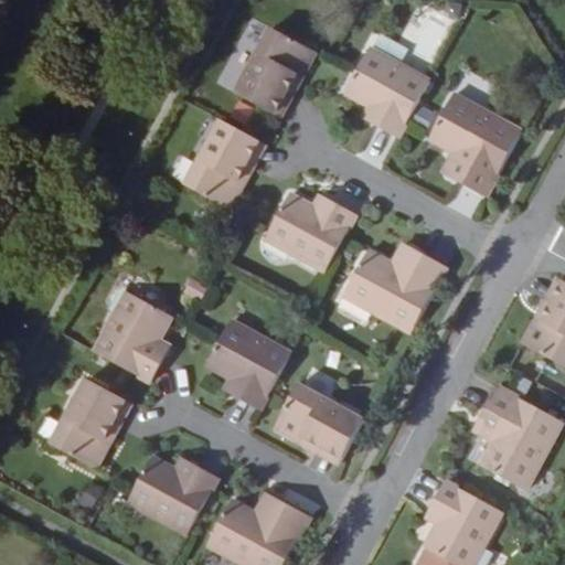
[(235,92),(268,110),(275,114),(296,74),(304,78),(317,54),(318,53),(270,28),(235,92)]
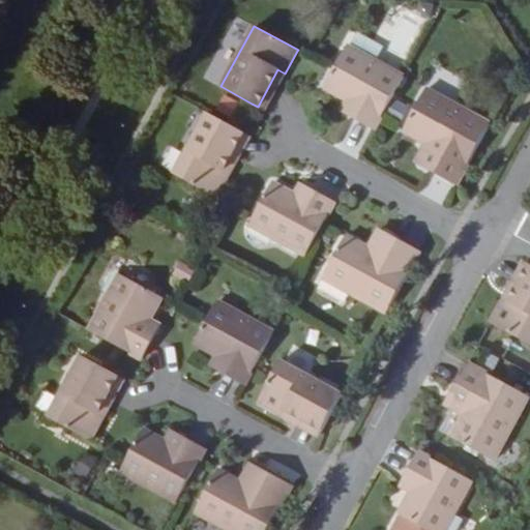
[(349,42),(374,58),(380,49),(354,34),(349,42)]
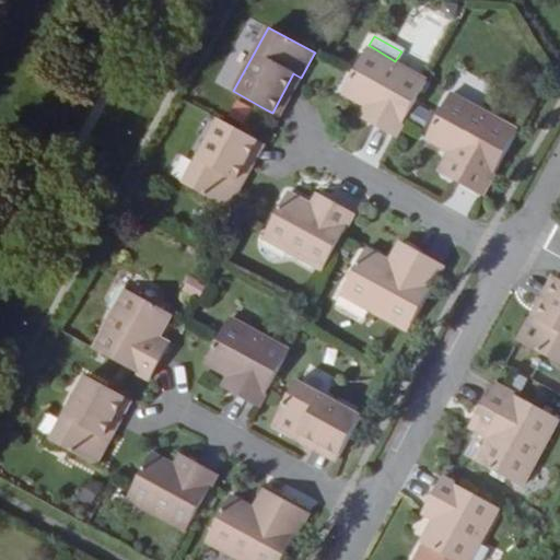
[(397,135),(403,125),(428,79),(368,47),(353,73),(343,92),(365,105),(376,111),(370,121),(397,135)]
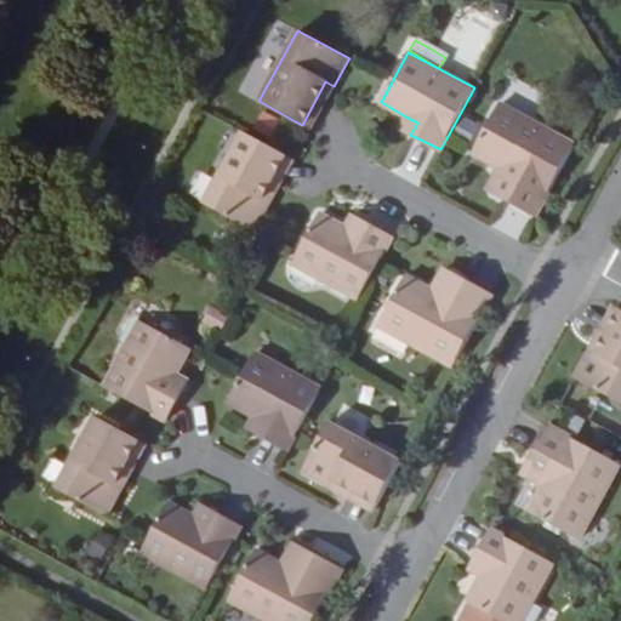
[(325,81),(302,125),(309,130),(334,86),(325,81)]
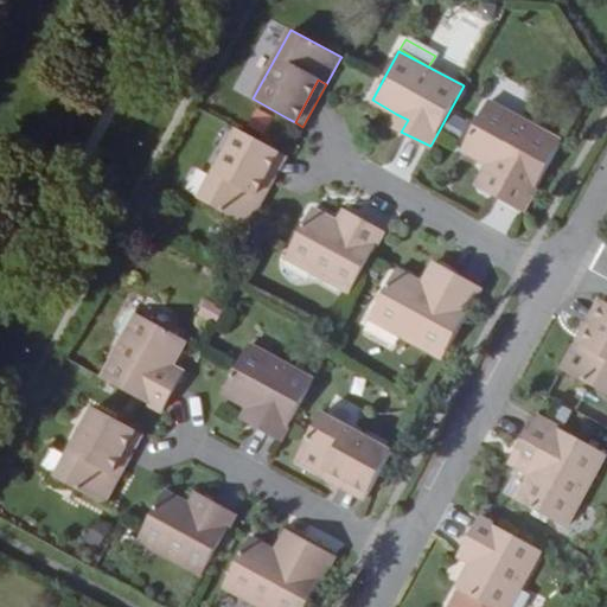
[(487,191),(525,211),(564,139),(492,100),(465,149),(487,163),(499,168),(487,191)]
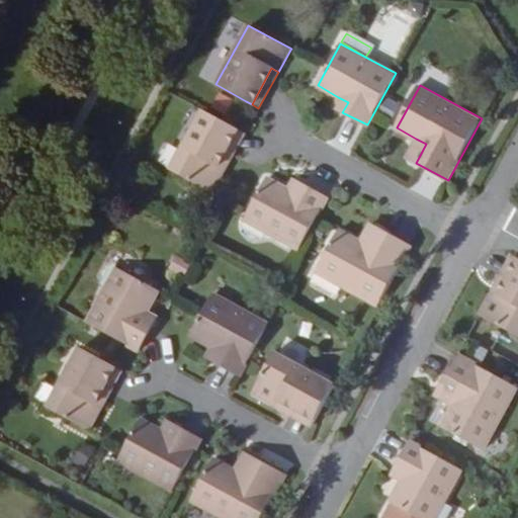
[(348,102),(338,97),(333,107),(342,112),(348,102)]
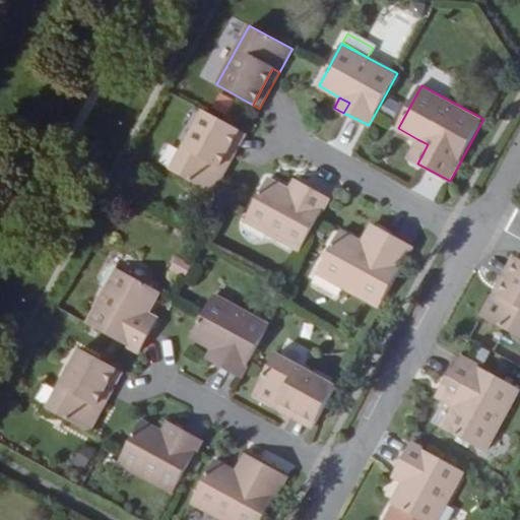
[(233,126),(203,110),(171,170),(212,193),(226,169),(219,165),(239,129),(233,126)]
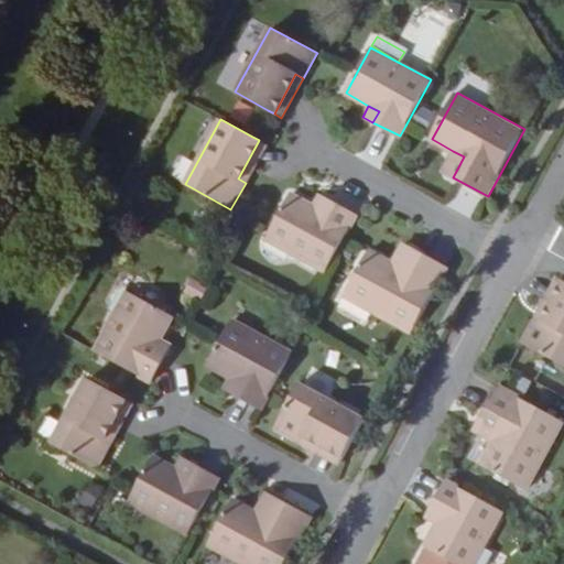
[(238,179),(246,183),(267,144),(259,140),(238,179)]
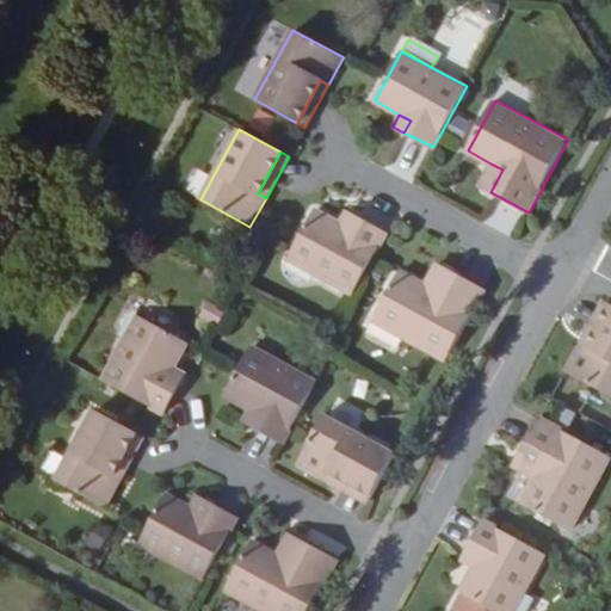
[(479,185),(491,192),(503,170),(491,164),(479,185)]
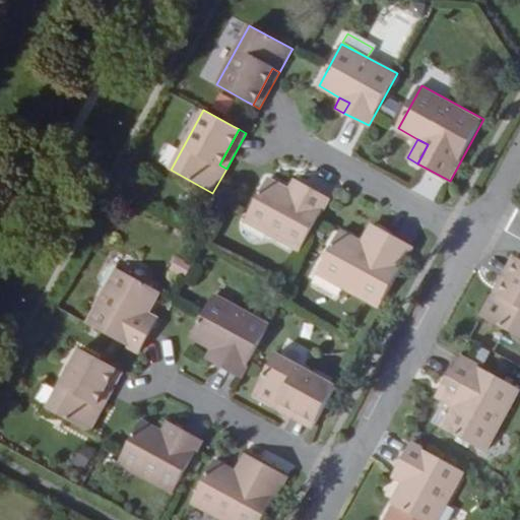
[(301,249),(318,219),(329,199),(305,186),(299,195),(288,190),(268,179),(249,213),(245,219),(301,249)]
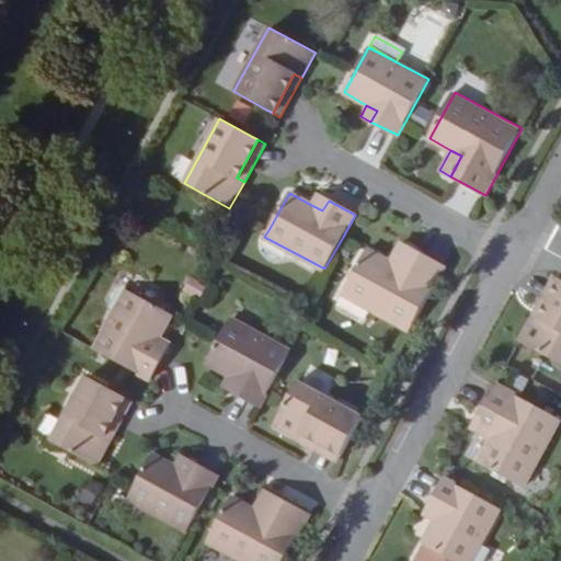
[(318,194),(311,205),(322,210),(329,201),(318,194)]
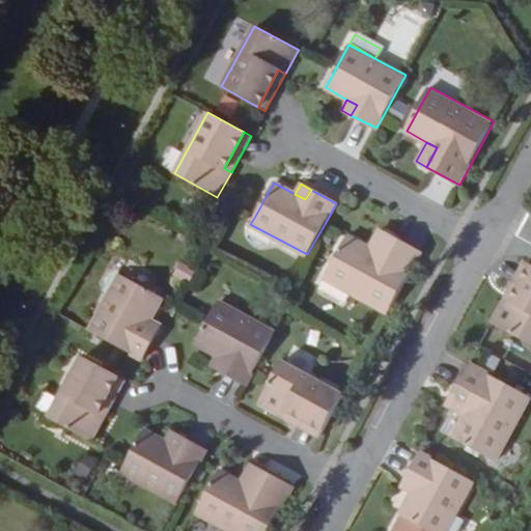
[(379,253),(389,234),(379,229),(368,248),(379,253)]
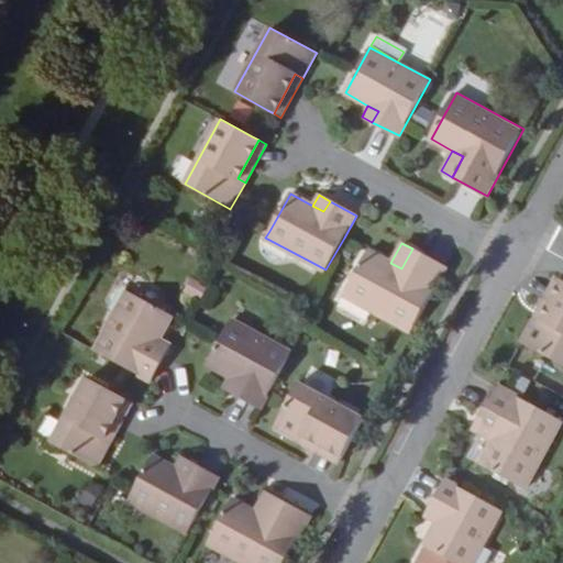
[(343,297),(411,333),(446,267),(412,249),(401,268),(390,263),(368,251),(343,297)]
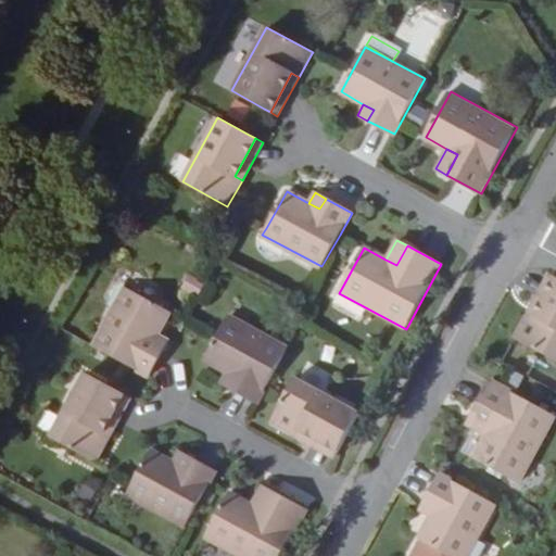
[(555,278),(550,275),(528,315),(535,319),(555,279),(555,278)]
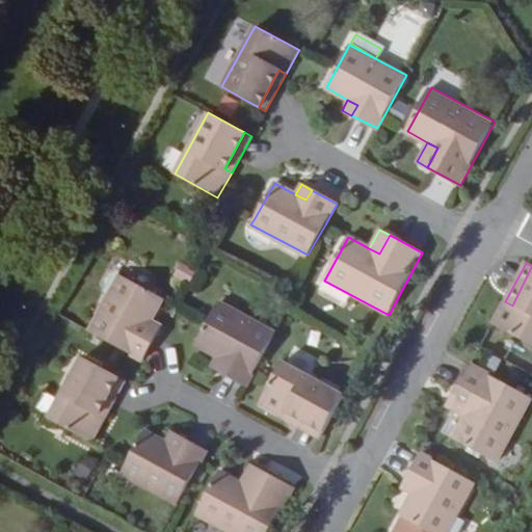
[(531,348),(531,267),(512,306),(505,301),(491,326),(531,348)]
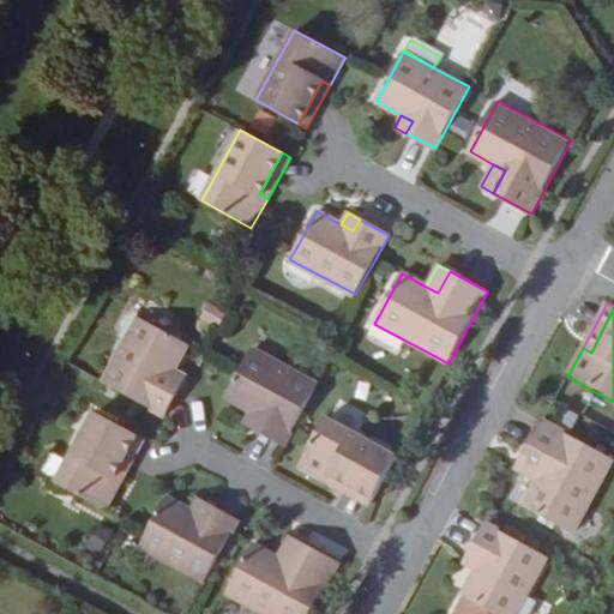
[(139,318),(104,383),(144,403),(164,415),(180,386),(168,379),(174,368),(187,343),(139,318)]
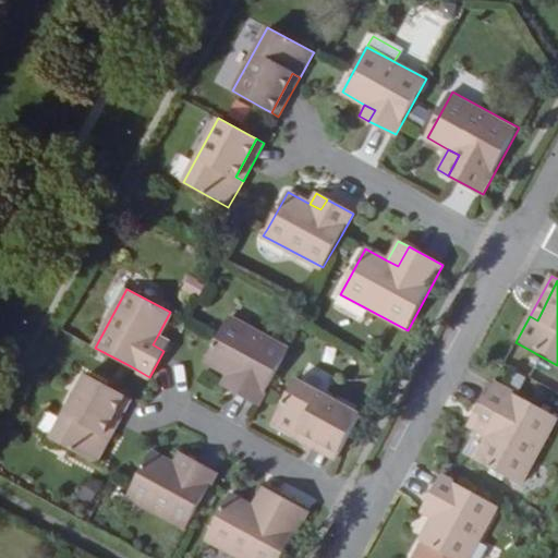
[(257,403),(263,396),(288,349),(230,317),(218,338),(205,361),(228,373),(238,378),(232,389),(257,403)]
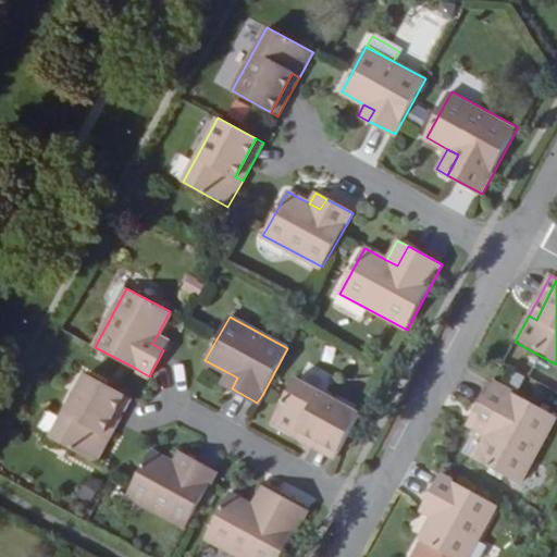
[(152,344),(163,350),(169,341),(158,334),(152,344)]
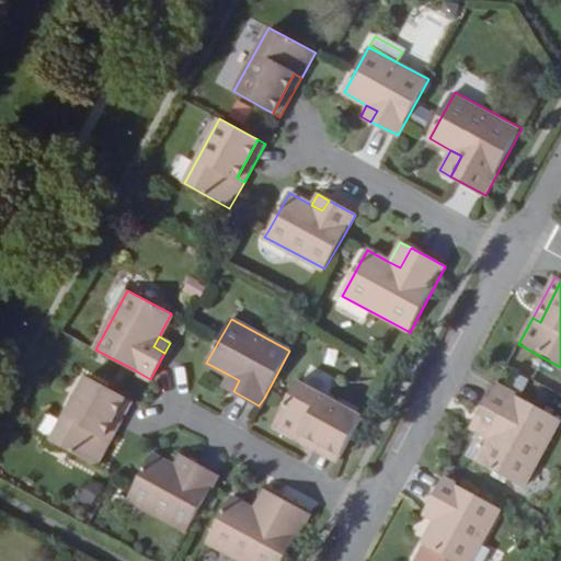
[(239,380),(229,375),(222,386),(233,391),(239,380)]
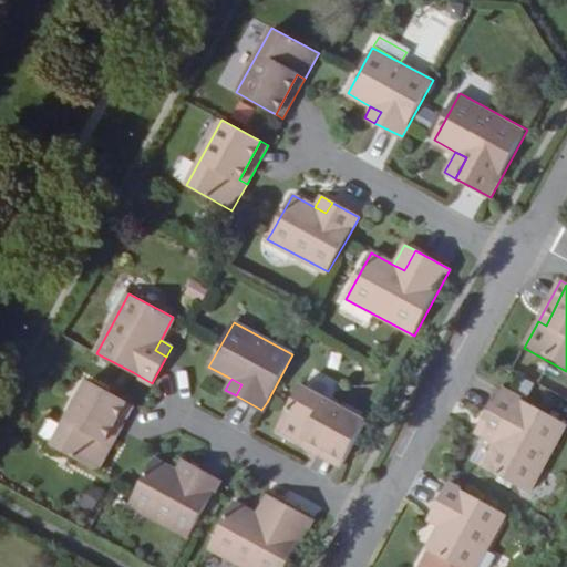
[(53,445),(98,470),(111,445),(104,442),(126,401),(120,397),(89,380),(53,445)]
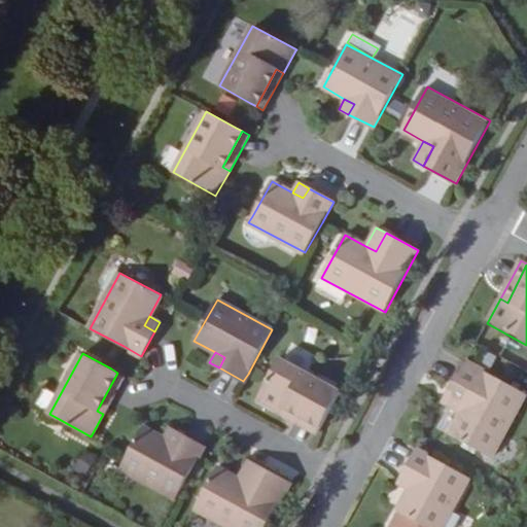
[(285,408),(321,428),(341,393),(280,359),(266,384),(256,400),(282,414),(285,408)]
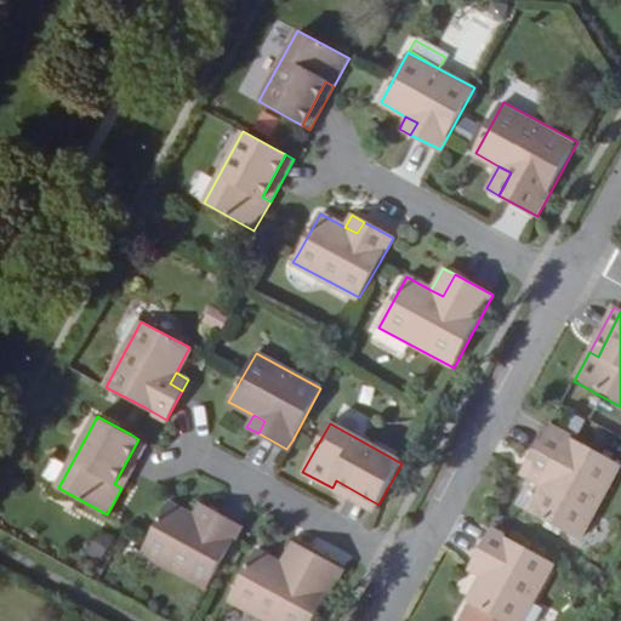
[(548,479),(542,491),(529,516),(577,541),(619,467),(548,427),(527,467),(548,479)]
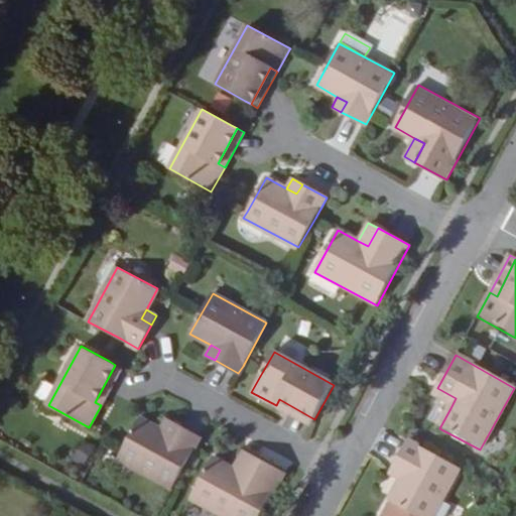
[(122,369),(115,365),(95,402),(101,405),(122,369)]
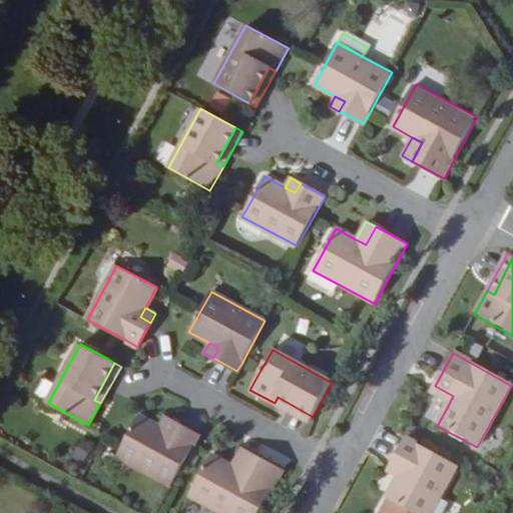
[(430,395),(448,406),(453,396),(435,386),(430,395)]
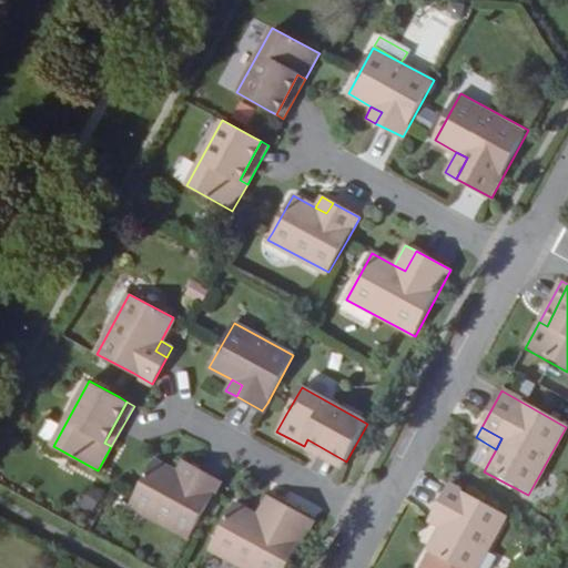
[(304,446),(343,468),(346,462),(307,439),(304,446)]
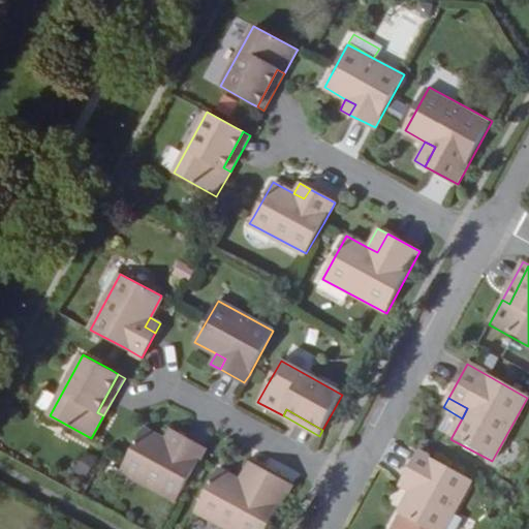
[(120,470),(177,501),(200,459),(206,448),(181,435),(175,446),(164,440),(143,428),(126,459),(120,470)]
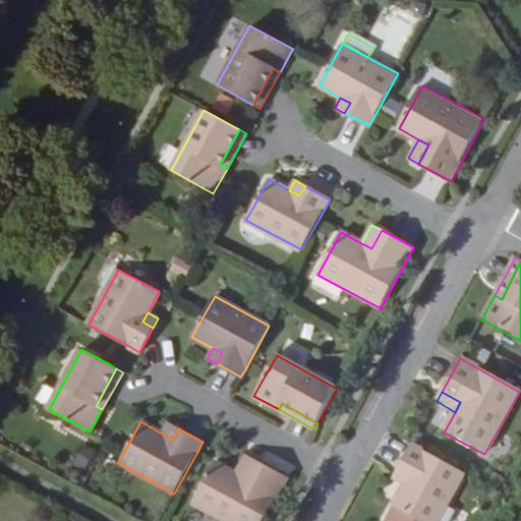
[(168,422),(162,433),(172,440),(178,428),(168,422)]
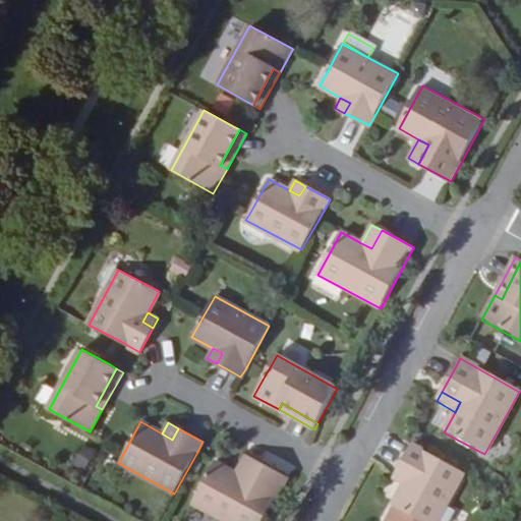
[(436,520),(463,473),(412,445),(399,470),(408,475),(403,484),(392,506),(419,520),(436,520)]
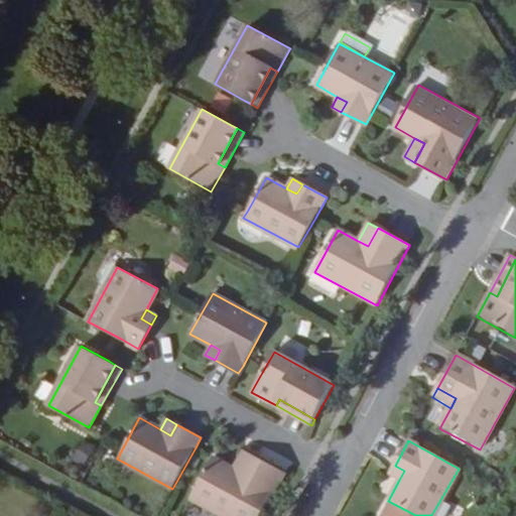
[(244,475),(255,456),(244,449),(233,469),(244,475)]
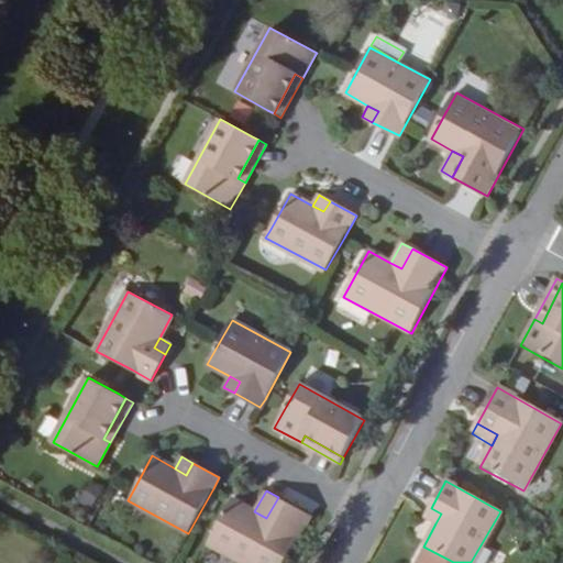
[(209,545),(241,562),(285,562),(311,516),(278,497),(266,518),(254,511),(234,499),(209,545)]
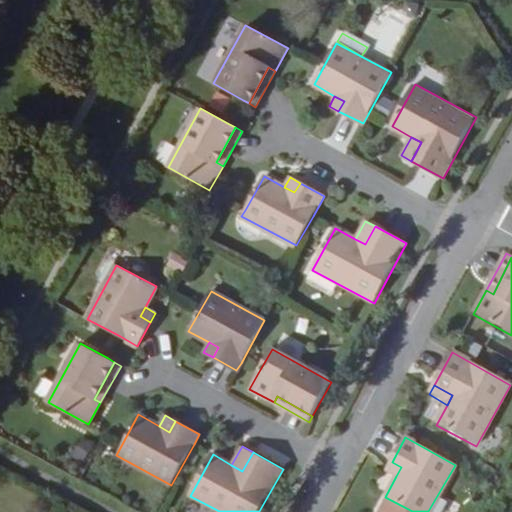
[(401,467),(392,462),(387,471),(396,476),(401,467)]
